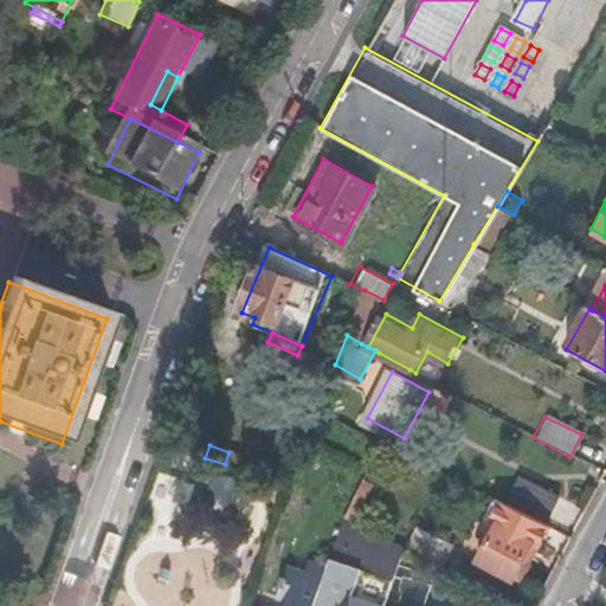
[(367,477),(358,474),(350,484),(361,489),(367,477)]
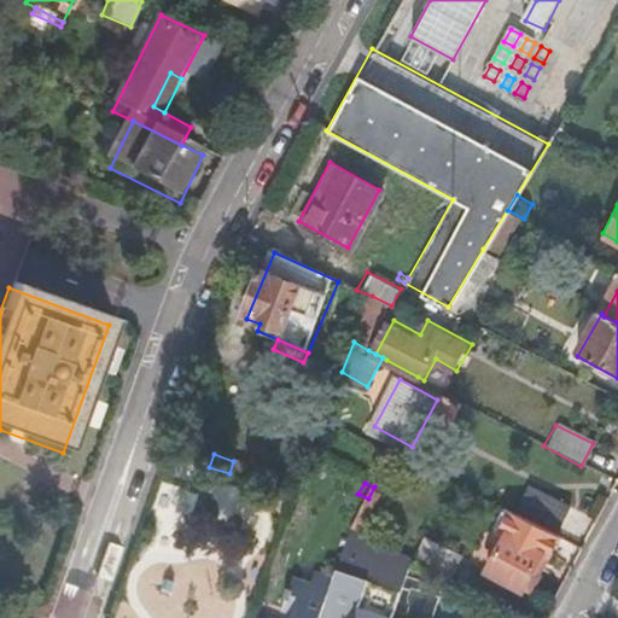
[(520,484),(506,511),(531,525),(544,532),(559,505),(520,484)]
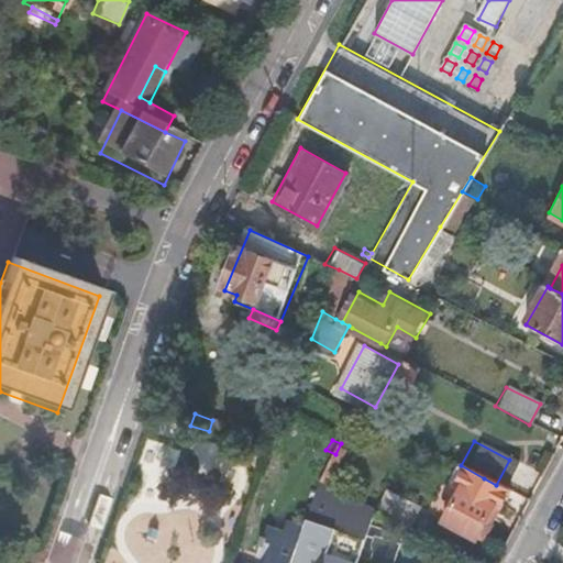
[(335,454),(326,450),(310,472),(323,479),(335,454)]
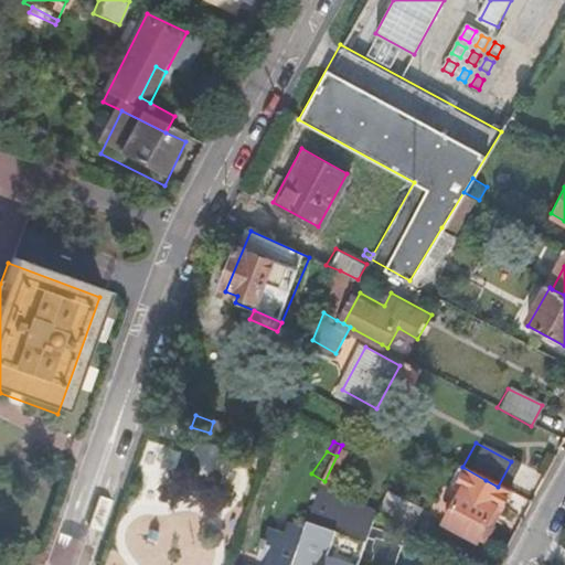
[(462,467),(451,461),(441,478),(443,480),(444,484),(448,487),(450,481),(455,483),(454,486),(451,489),(438,513),(437,515),(444,519),(460,526),(477,536),(480,530),(476,526),(483,510),(489,512),(498,497),(502,489),(498,487),(486,480),(462,467)]
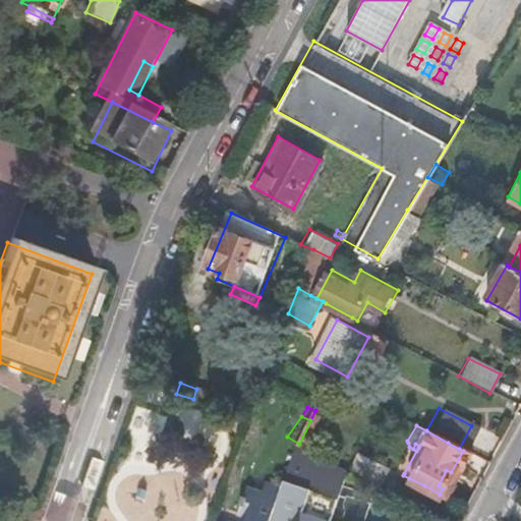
[(299,444),(287,437),(262,520),(328,520),(346,468),(299,444)]
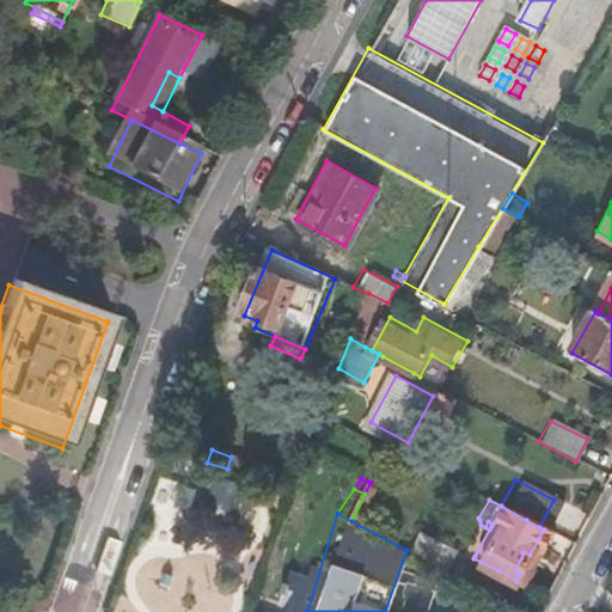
[(522,569),(530,555),(524,552),(515,570),(520,574),(522,569)]
